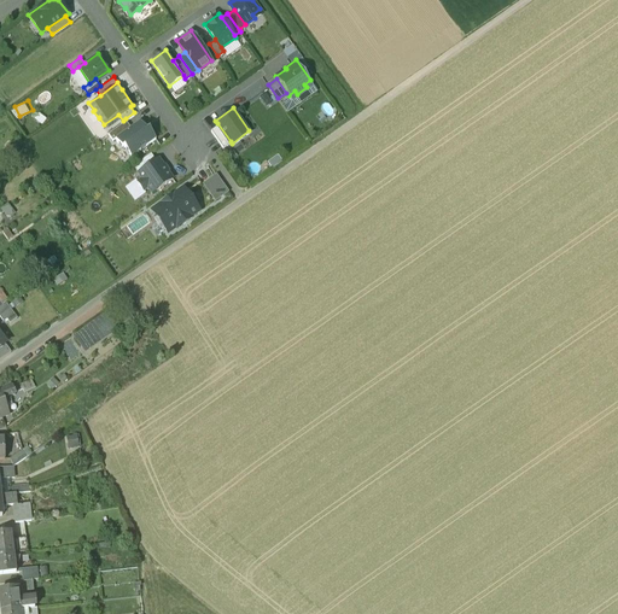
[(123,121),(109,132),(112,138),(115,136),(130,126),(126,118),(123,121)]
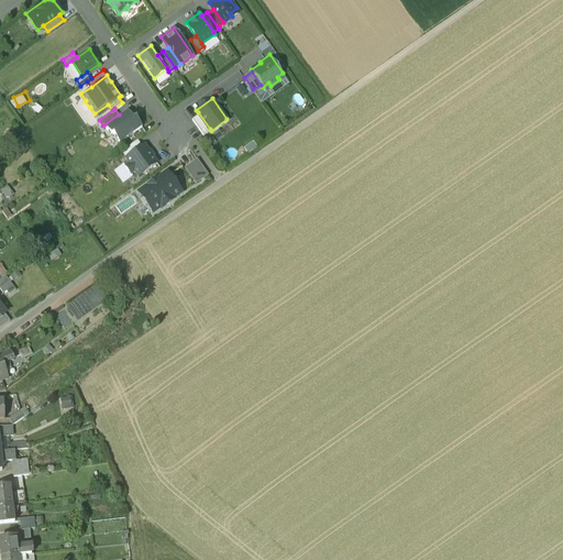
[(119,114),(105,124),(111,133),(113,131),(119,140),(142,124),(135,116),(133,117),(128,108),(119,114)]
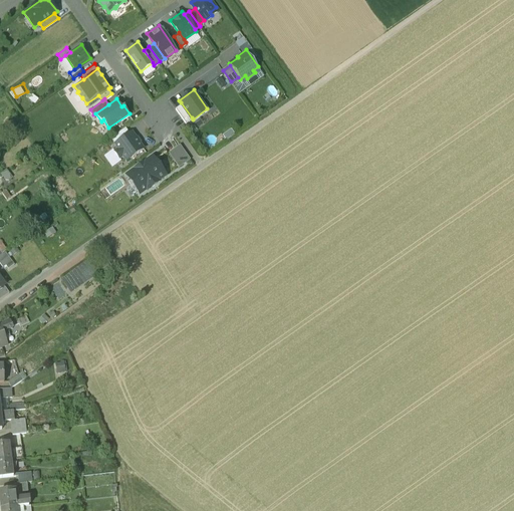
[(192,117),(181,102),(175,106),(186,121),(192,117)]
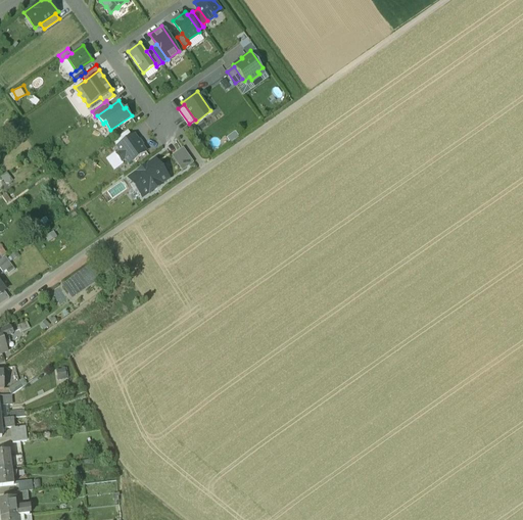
[(116,145),(132,135),(128,128),(112,139),(116,145)]
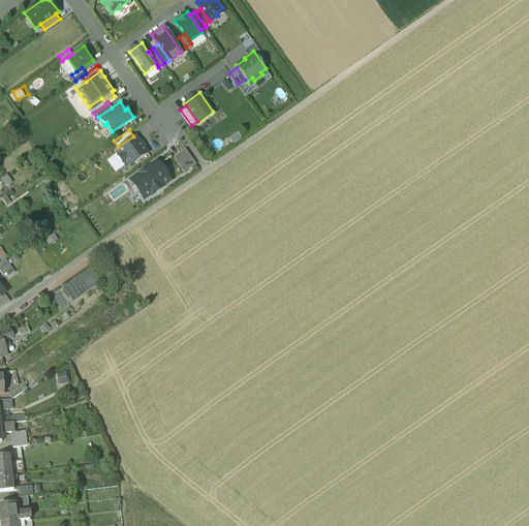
[(129,163),(148,151),(135,134),(133,136),(118,147),(121,152),(118,154),(123,161),(126,159),(129,163)]
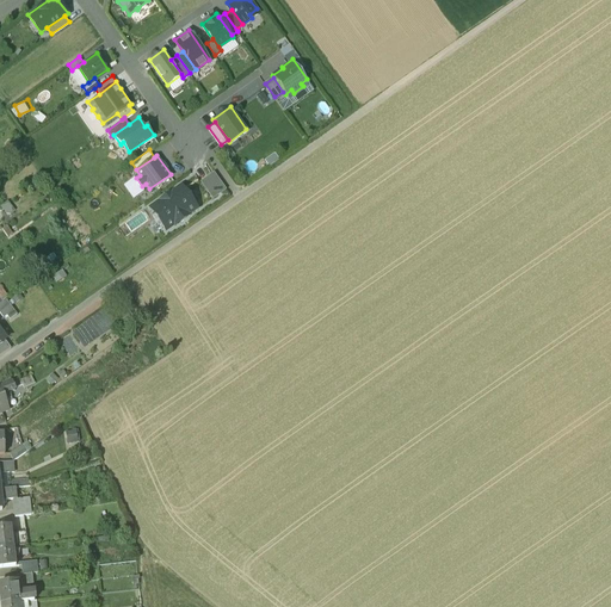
[(214,169),(201,179),(213,197),(226,187),(214,169)]
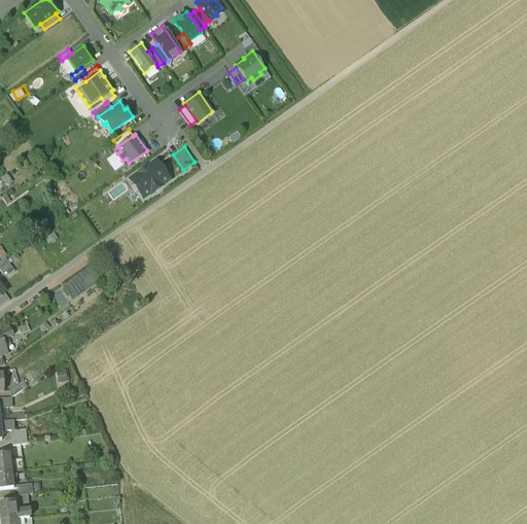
[(155,160),(145,167),(146,167),(141,171),(141,170),(131,177),(143,196),(151,190),(152,191),(162,185),(161,184),(169,178),(156,161),(155,160)]
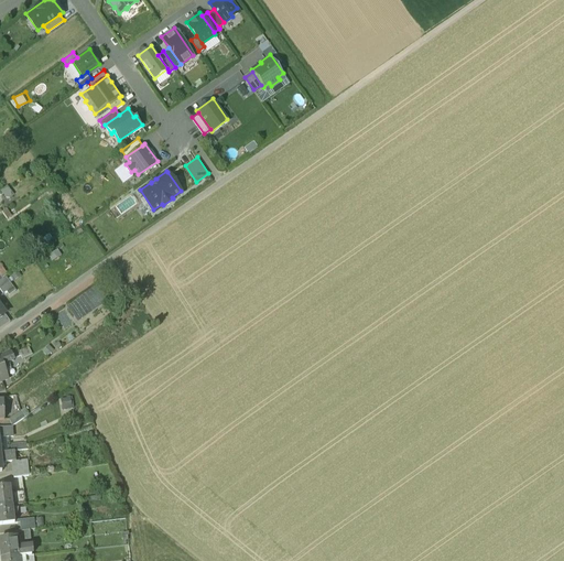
[(2,278),(0,279),(0,288),(3,292),(13,286),(6,276),(2,278)]
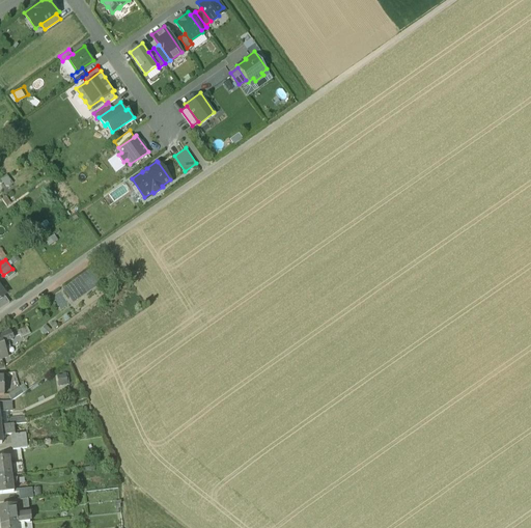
[(4,295),(0,297),(0,307),(9,302),(4,295)]
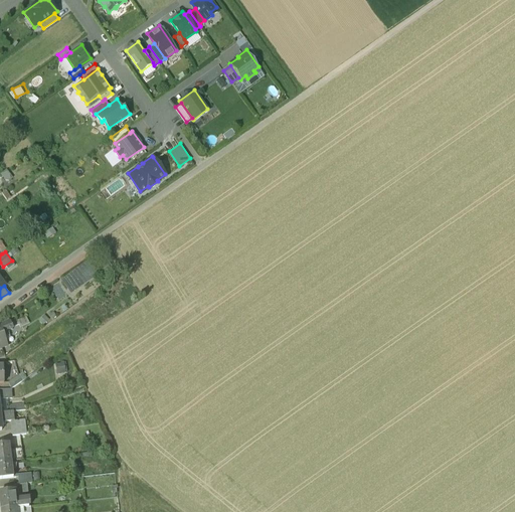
[(8,316),(0,318),(0,327),(1,331),(7,329),(12,327),(10,321),(10,322),(8,316)]
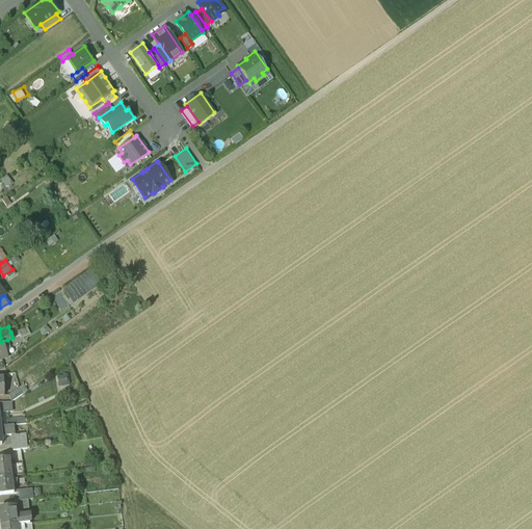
[(0,358),(1,358),(0,354),(5,352),(3,347),(9,345),(7,340),(1,342),(0,338),(0,358)]
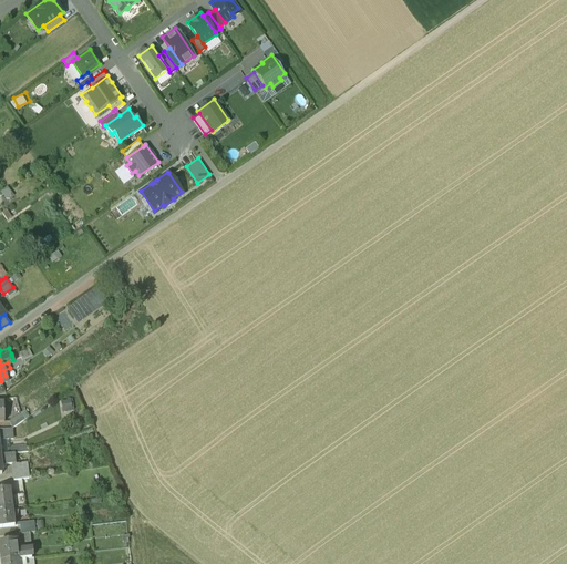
[(20,411),(9,419),(12,427),(14,424),(24,418),(20,411)]
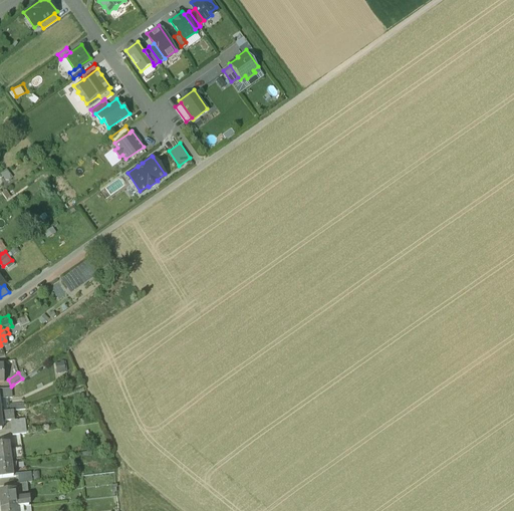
[(11,387),(0,387),(0,397),(12,396),(13,385),(11,387)]
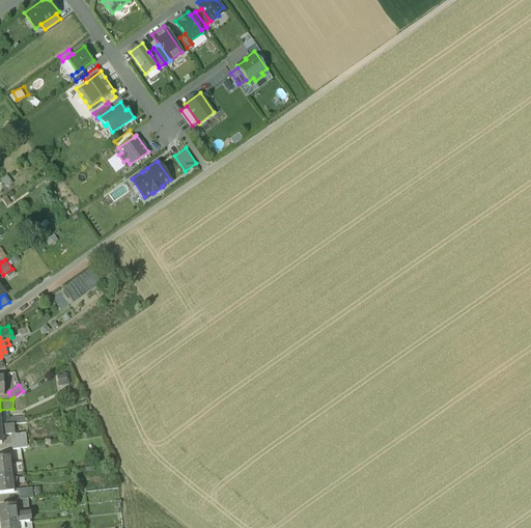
[(0,422),(0,440),(1,440),(0,433),(14,431),(12,422),(0,422)]
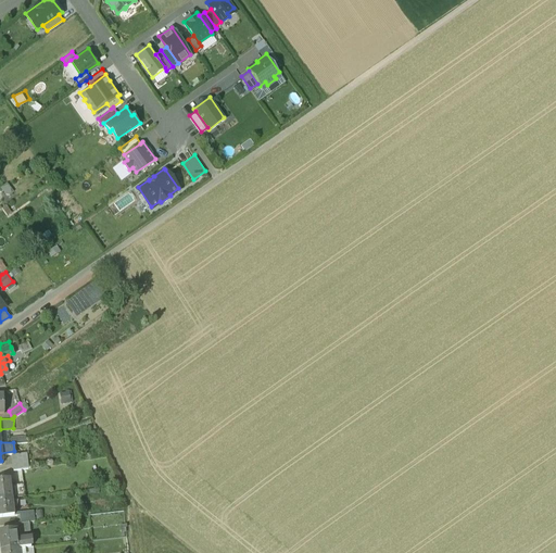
[(27,452),(12,454),(13,468),(28,466),(27,452)]
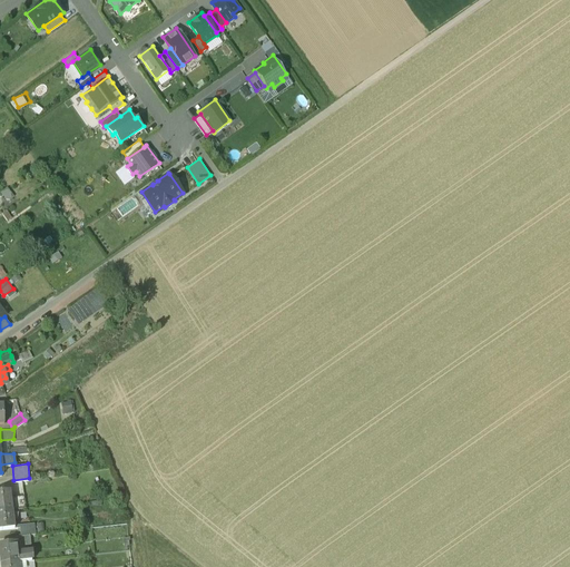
[(0,489),(0,508),(11,507),(9,488),(0,489)]
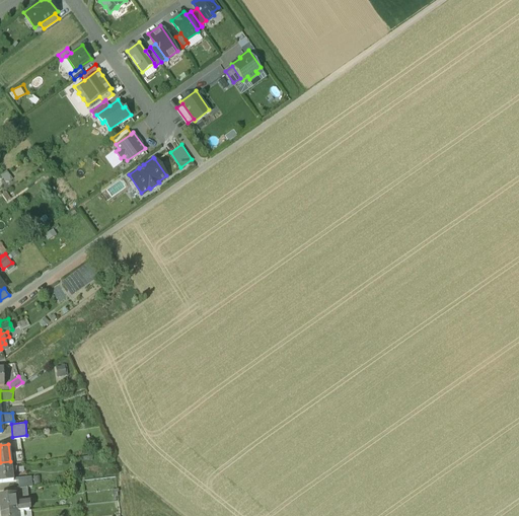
[(21,449),(13,450),(14,461),(23,460),(21,449)]
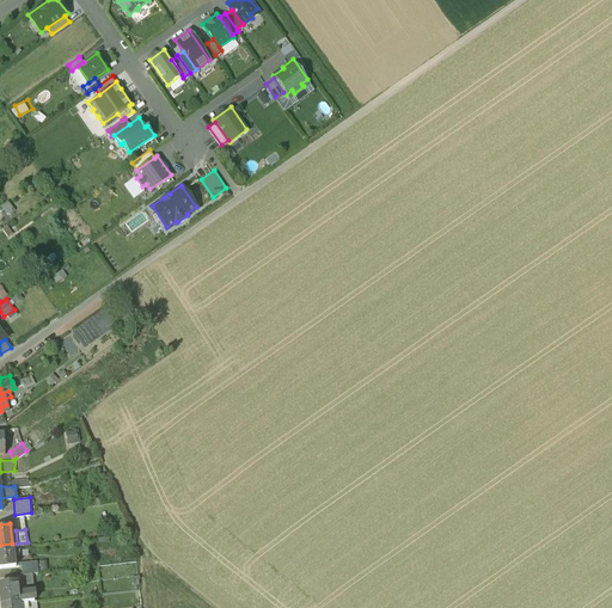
[(13,544),(0,545),(0,564),(16,563),(13,544)]
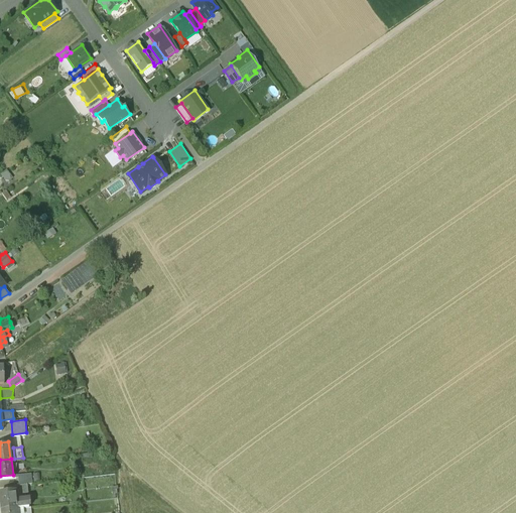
[(30,473),(18,474),(19,482),(27,482),(31,481),(30,473)]
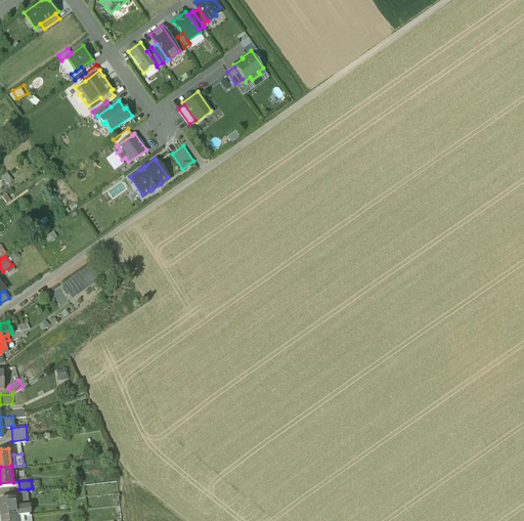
[(19,489),(9,491),(10,497),(14,497),(14,500),(28,497),(28,489),(19,489)]
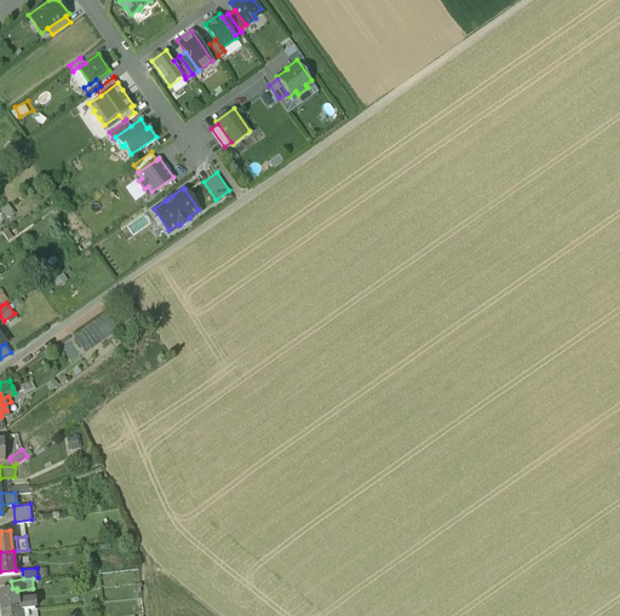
[(12,588),(0,589),(0,604),(1,610),(19,609),(35,606),(34,597),(18,598),(17,591),(17,588),(12,588)]
